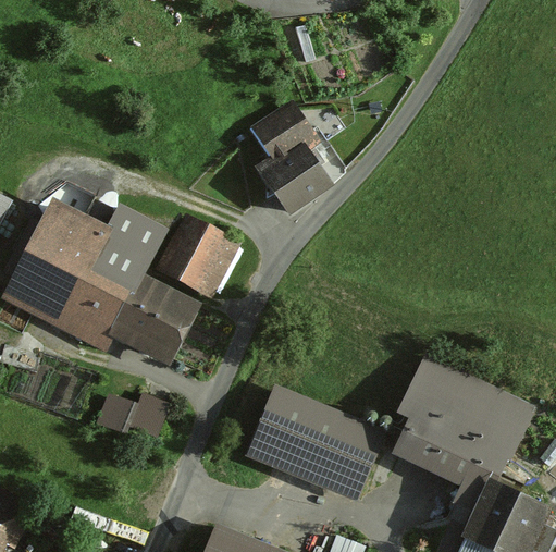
[(282,159),(261,174),(286,209),(324,182),(301,149),(317,139),(292,103),(258,126),(282,159)]
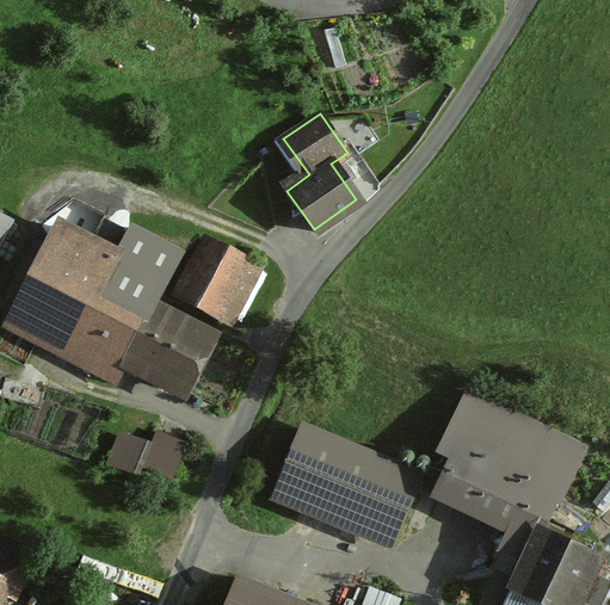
[(110,252),(50,223),(0,326),(0,328),(105,380),(114,363),(179,395),(210,333),(143,301),(170,248),(122,226),(110,252)]
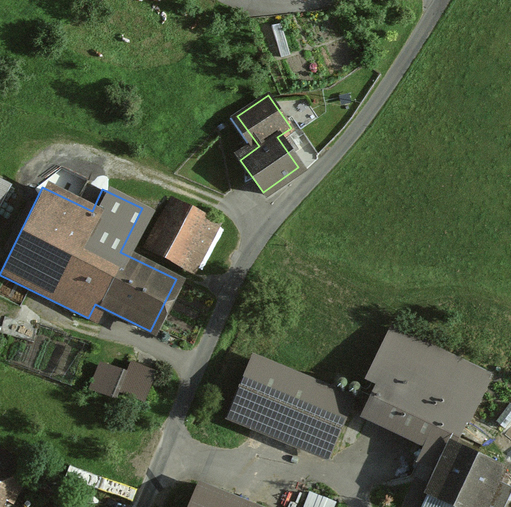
[(216,223),(168,200),(145,247),(193,271),(216,223)]
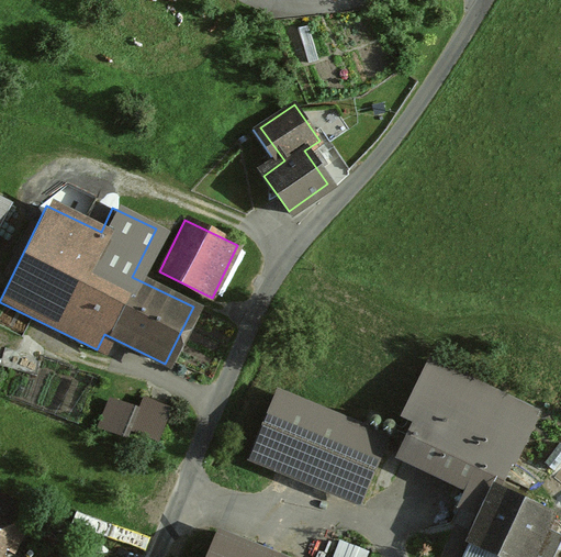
[(534,410),(438,367),(395,461),(482,501),(464,541),(500,556),(526,556),(546,514),(496,492),(534,410)]
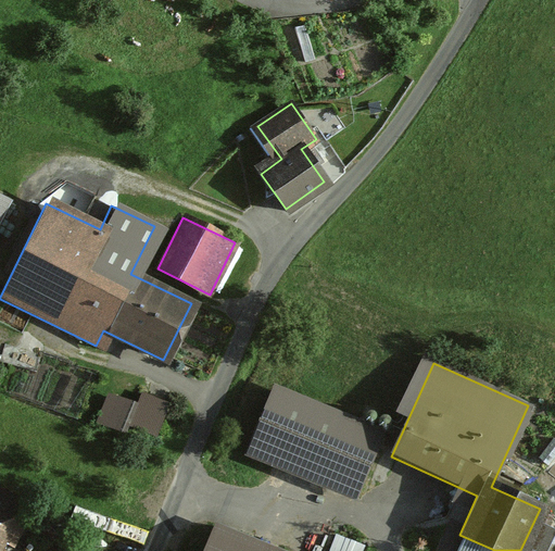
[(142,383),(137,395),(109,384),(99,410),(158,431),(172,395),(142,383)]
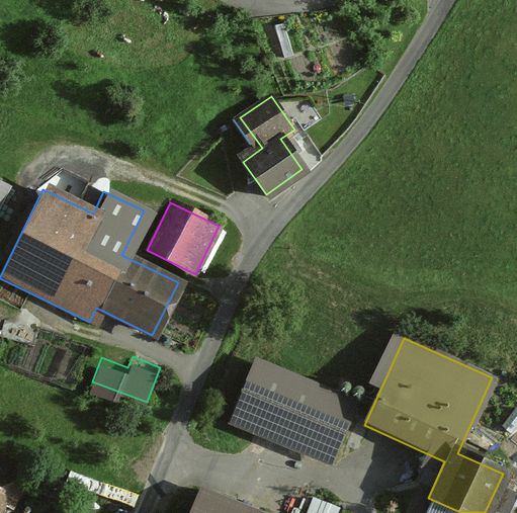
[(359,399),(255,356),(228,423),(332,464),(359,399)]
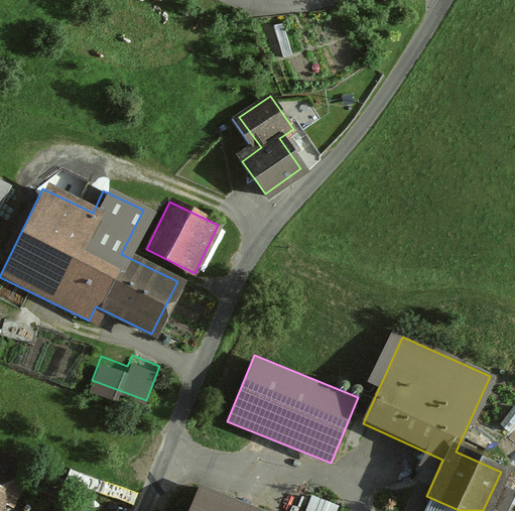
[(0,508),(21,467),(0,456),(0,508)]
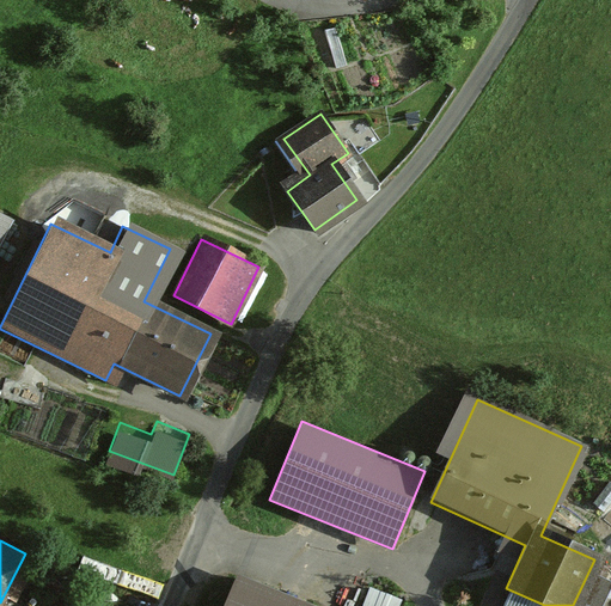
[(288,605),(237,586),(228,605),(288,605)]
